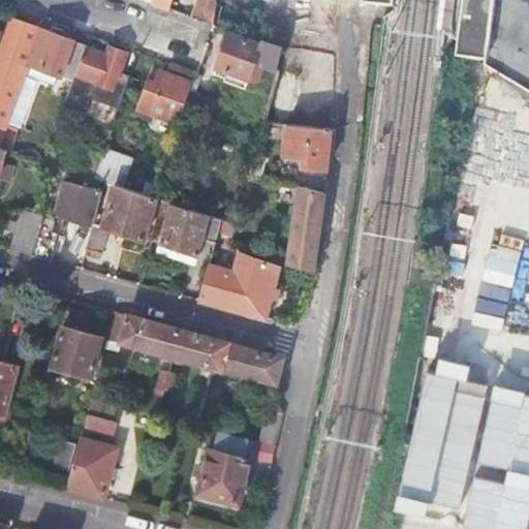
[(155,0),(155,4),(170,9),(173,0),(155,0)]
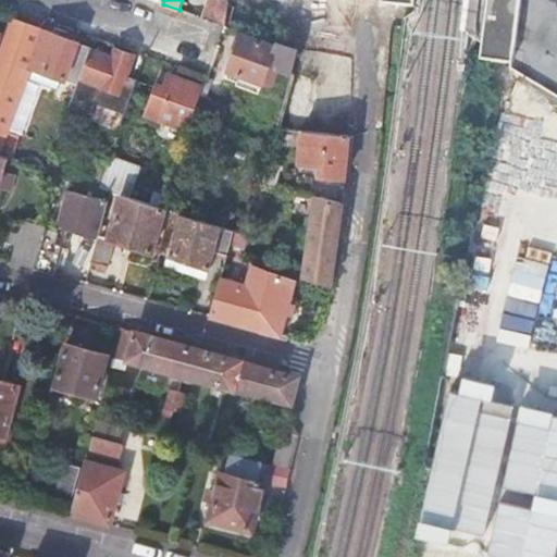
[(209,0),(203,19),(226,27),(227,0),(209,0)]
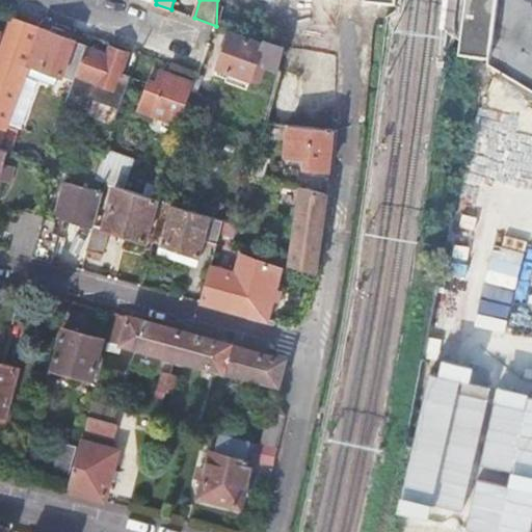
[(531,0),(468,0),(462,49),(493,53),(491,59),(531,83),(531,0)]
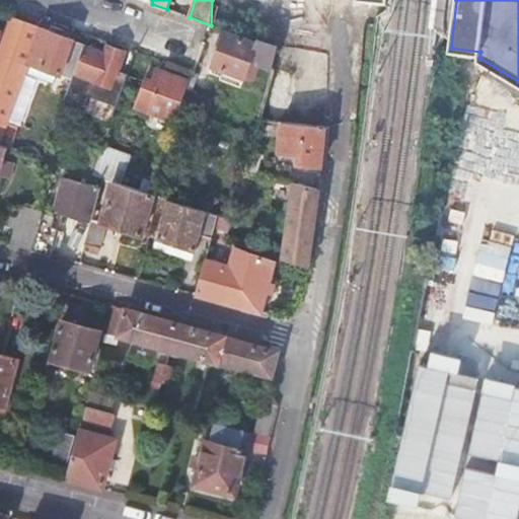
[(0,143),(7,146),(12,147),(23,114),(13,109),(25,74),(54,84),(58,73),(73,79),(85,45),(8,17),(2,32),(0,39),(0,143)]
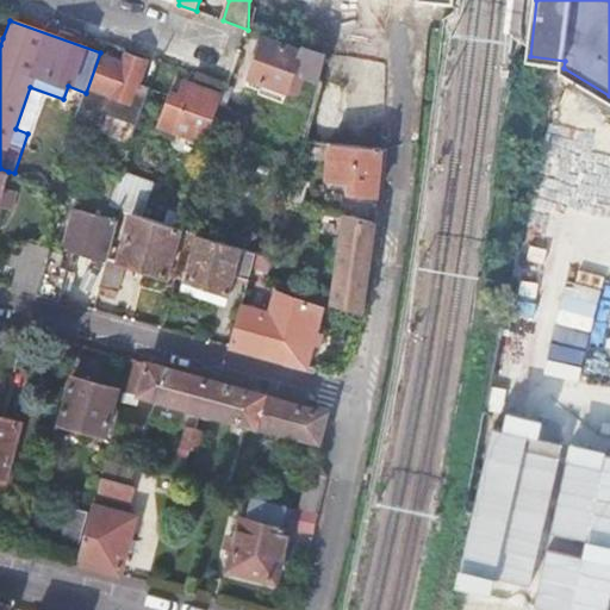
[(328,58),(304,49),(303,53),(267,42),(250,92),(286,105),(297,74),(322,81),(328,58)]
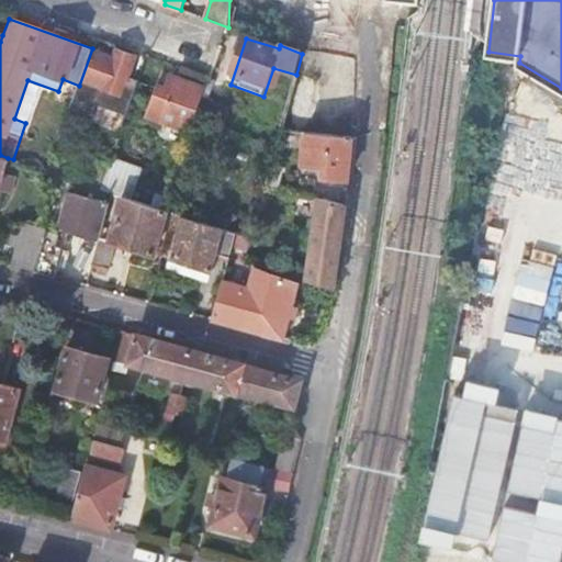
[(281,44),(280,45),(302,54),(303,53),(302,51),(281,44)]
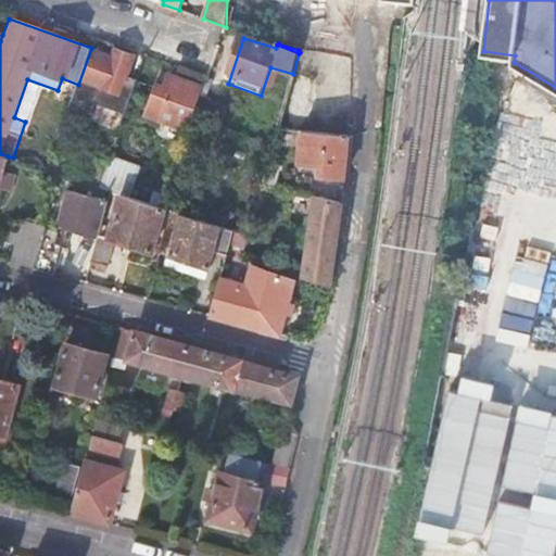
[(78,85),(70,109),(92,116),(98,102),(126,112),(138,78),(129,76),(136,57),(115,50),(113,55),(91,48),(78,85)]
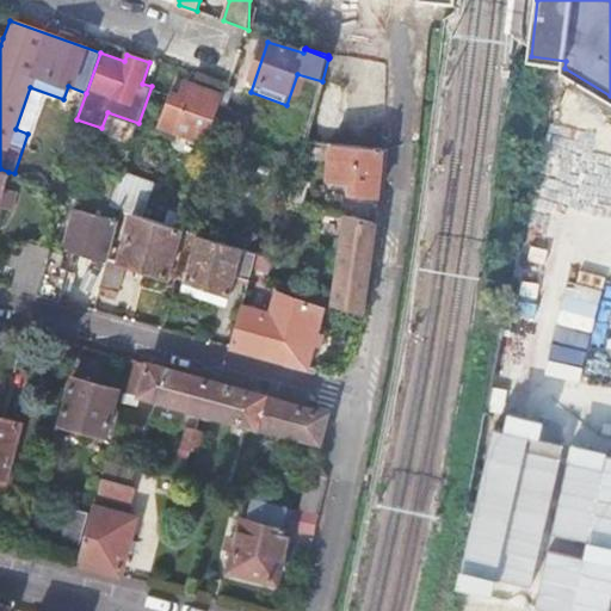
[(161,124),(210,141),(214,128),(221,106),(226,94),(187,81),(181,98),(171,94),(161,124)]
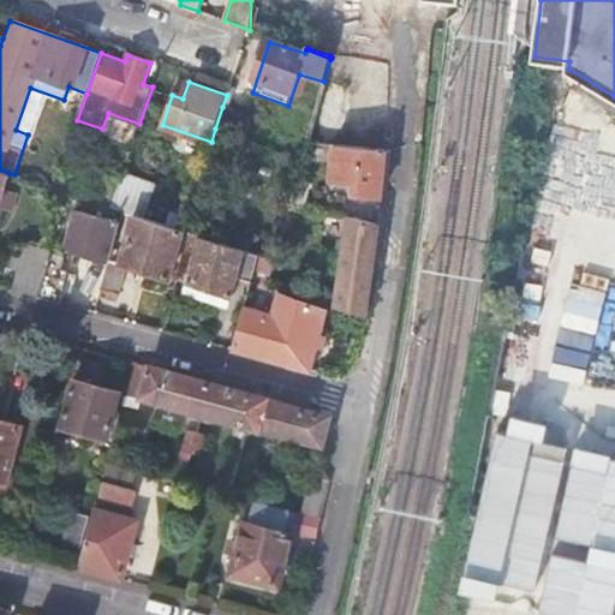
[(251,119),(222,107),(215,129),(244,139),(251,119)]
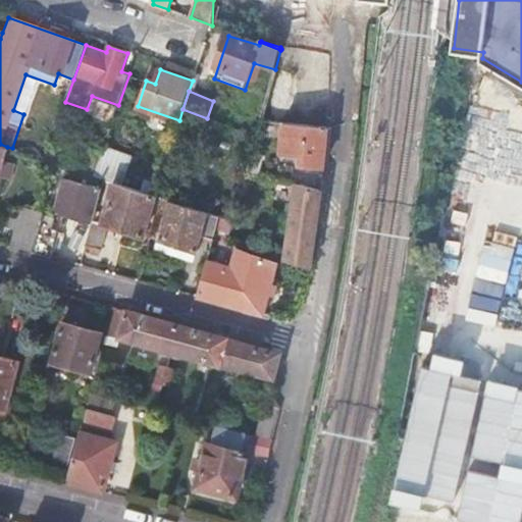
[(300,165),(323,167),(327,126),(291,123),(282,123),(281,139),(288,139),(286,155),(301,156),(300,165)]
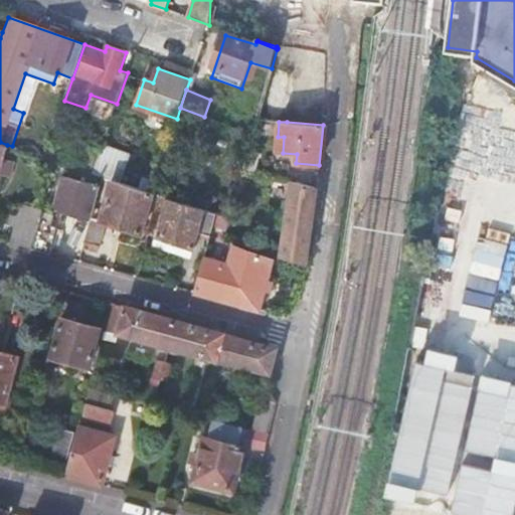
[(0,174),(12,177),(16,162),(4,159),(7,145),(0,142),(0,174)]
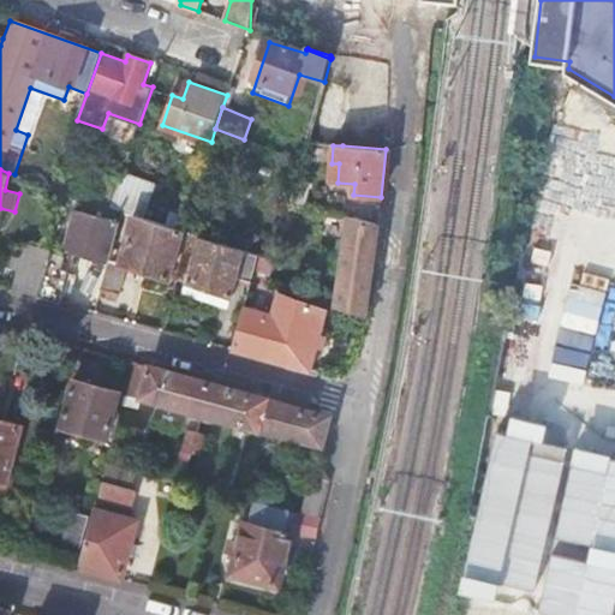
[(133,214),(145,219),(159,184),(123,172),(111,207),(123,210),(133,214)]
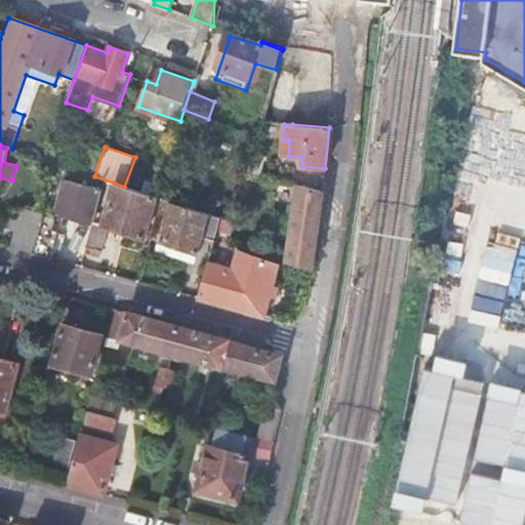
[(45,160),(52,162),(56,151),(49,149),(45,160)]
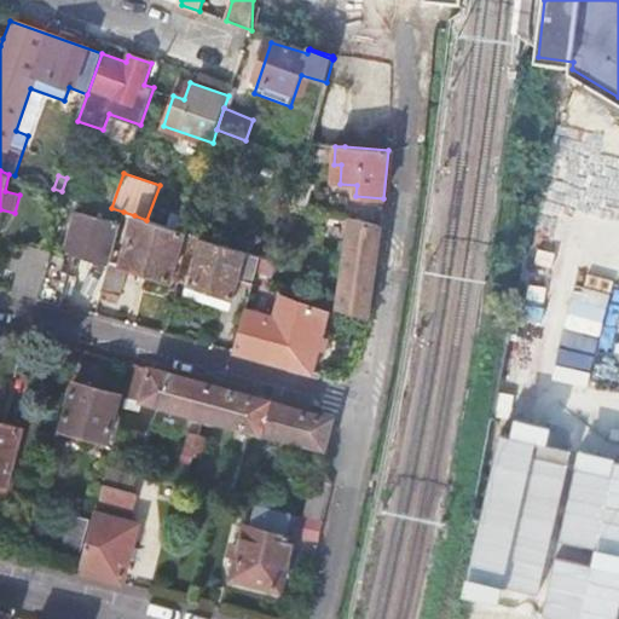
[(293,202),(306,206),(311,187),(298,184),(293,202)]
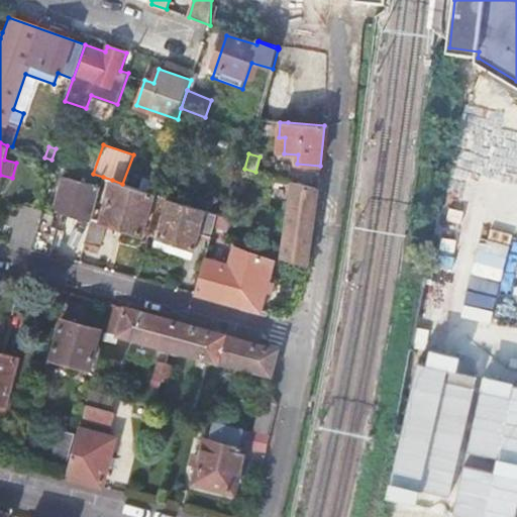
[(82,224),(91,227),(93,218),(103,177),(93,174),(68,165),(55,211),(84,218),(82,224)]
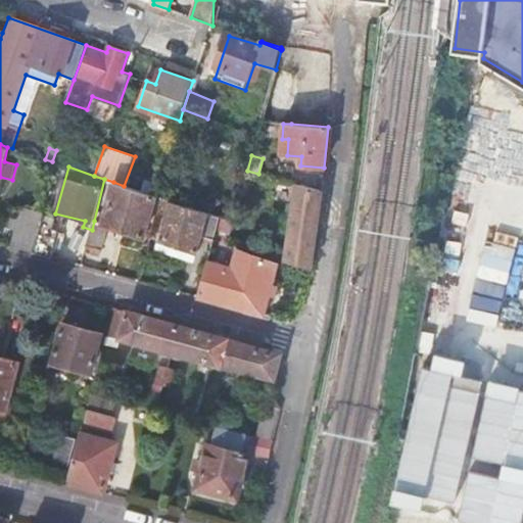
[(92,230),(88,245),(102,248),(108,226),(145,238),(156,196),(124,186),(113,182),(103,224),(94,221),(92,230)]
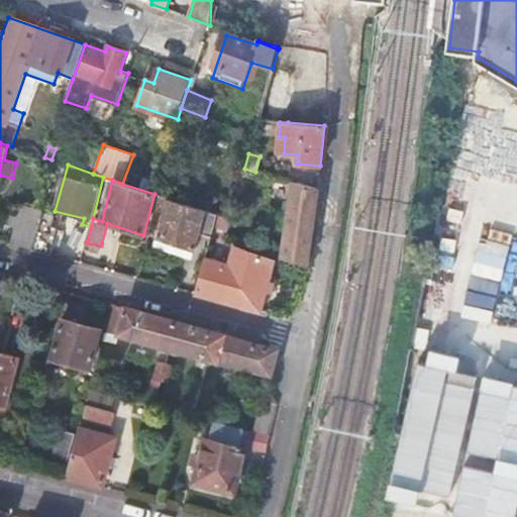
[(283,257),(305,265),(307,266),(318,189),(293,183),(283,257)]
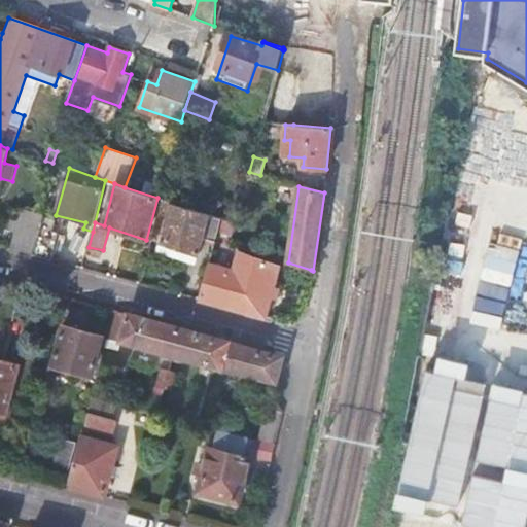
[(204,239),(215,242),(221,219),(164,200),(152,240),(199,254),(204,239)]
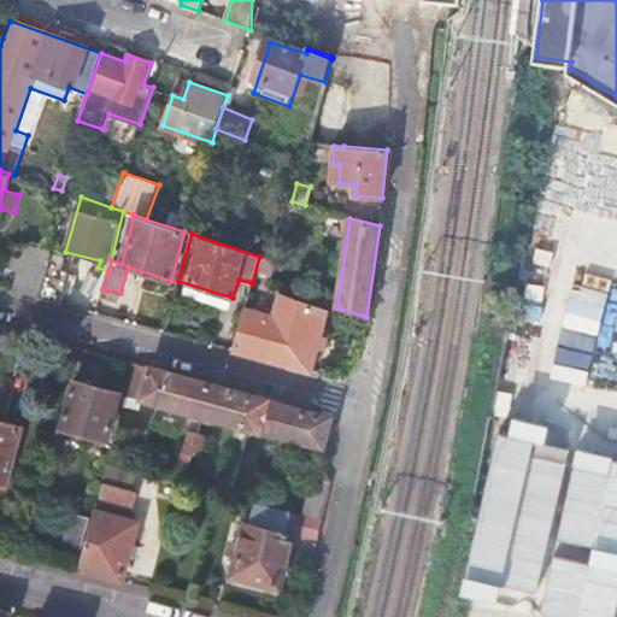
[(12,291),(39,297),(52,251),(24,244),(21,257),(6,253),(3,266),(17,271),(12,291)]
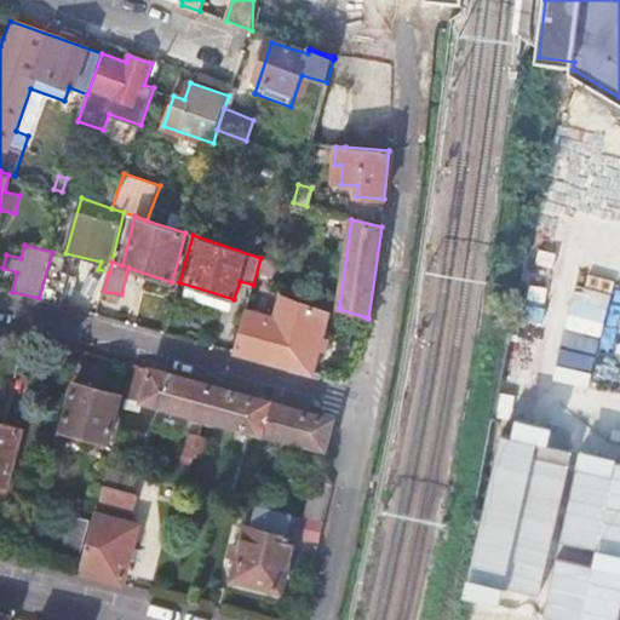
[(40,298),(62,304),(70,274),(49,268),(40,298)]
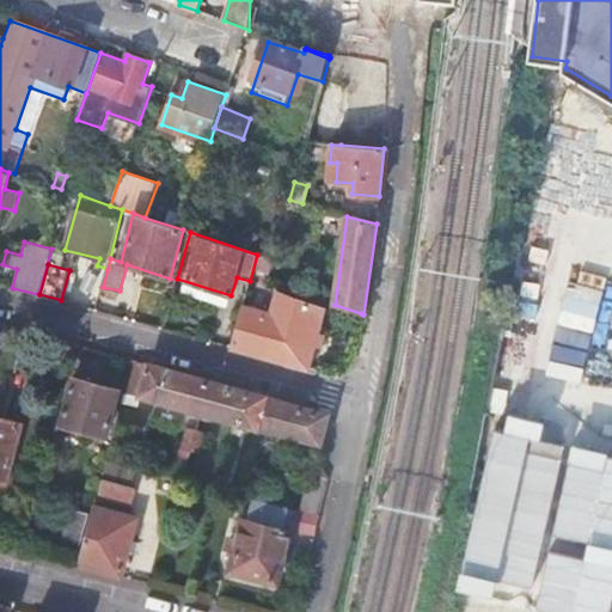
[(233,348),(307,368),(323,310),(279,293),(273,313),(244,306),(233,348)]
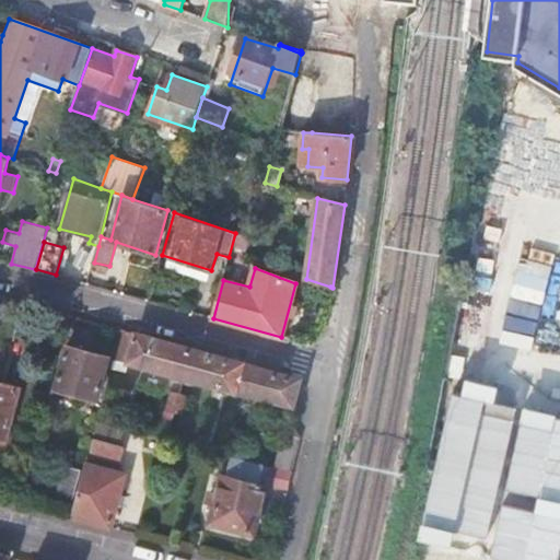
[(193,348),(121,329),(114,359),(185,377),(193,348)]
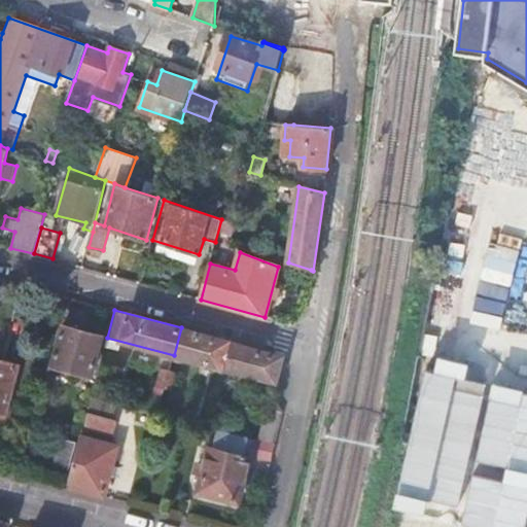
[(103,337),(63,325),(53,364),(93,375),(103,337)]
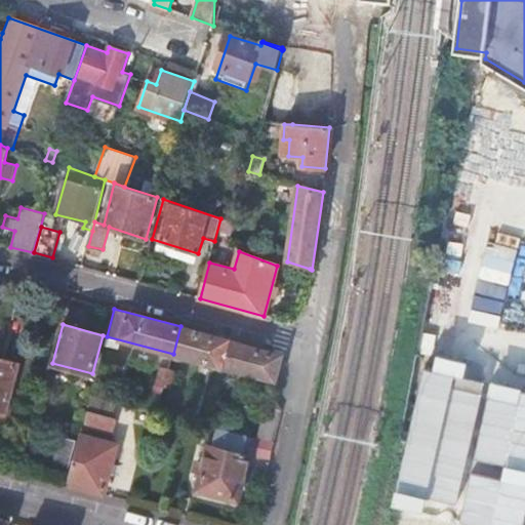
[(229,339),(180,326),(173,354),(171,361),(178,362),(180,356),(220,367),(229,339)]
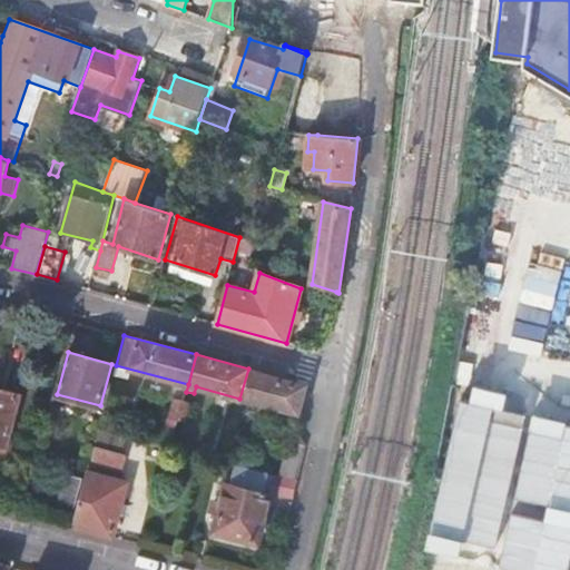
[(307,385),(248,369),(239,399),(297,415),(285,479),(275,475),(271,492),(271,493),(294,499),(306,446),(296,430),(307,385)]
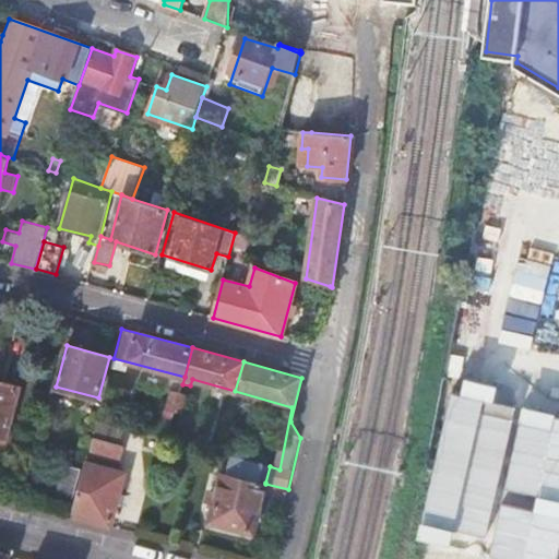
[(464,391),(452,389),(423,536),(536,558),(558,558),(558,409),(498,399),(501,381),(467,375),(464,391)]
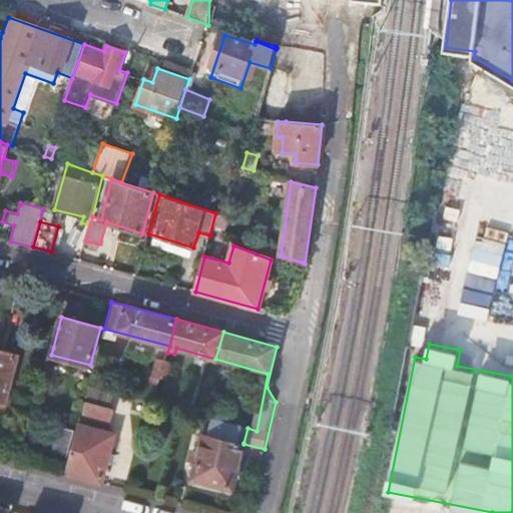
[(0,403),(4,404),(16,356),(0,351),(0,403)]
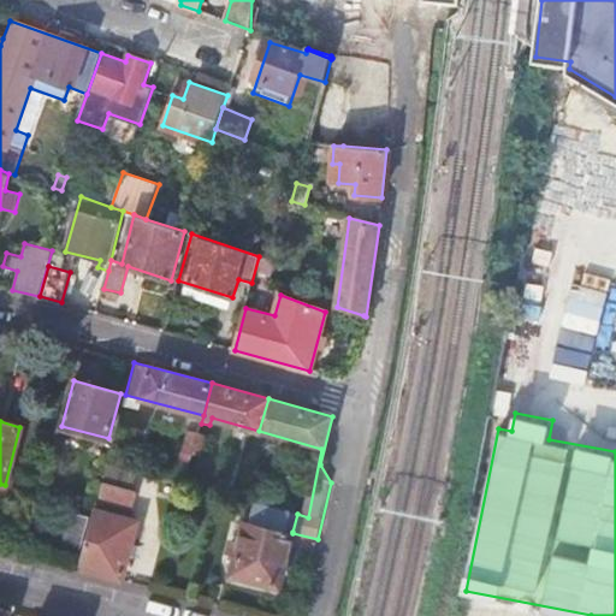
[(193,455),(199,433),(189,431),(183,452),(193,455)]
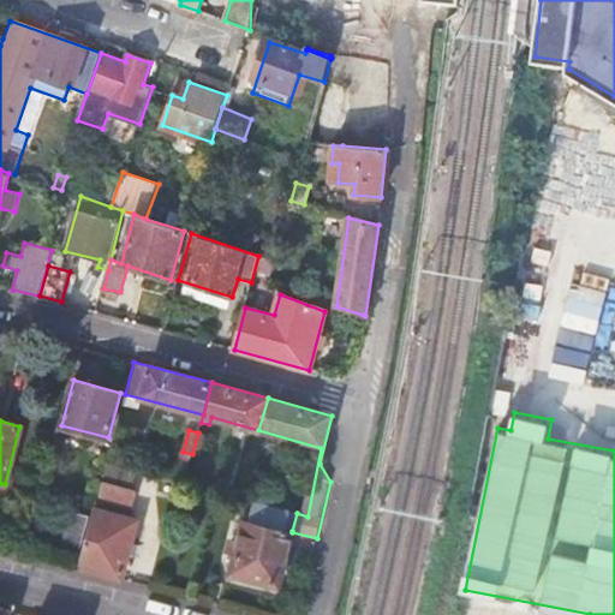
[(208,435),(198,433),(192,454),(202,458),(208,435)]
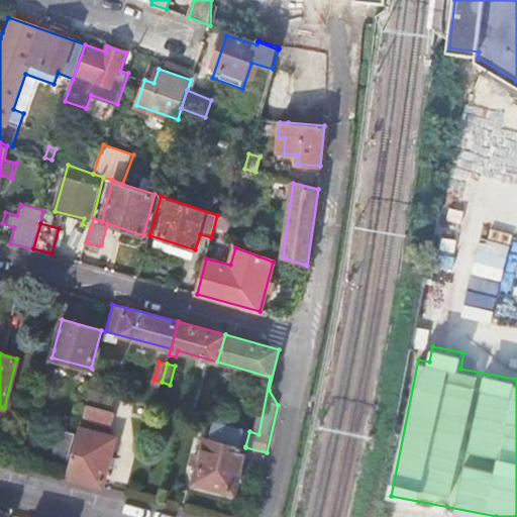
[(116,412),(86,403),(81,419),(112,427),(116,412)]
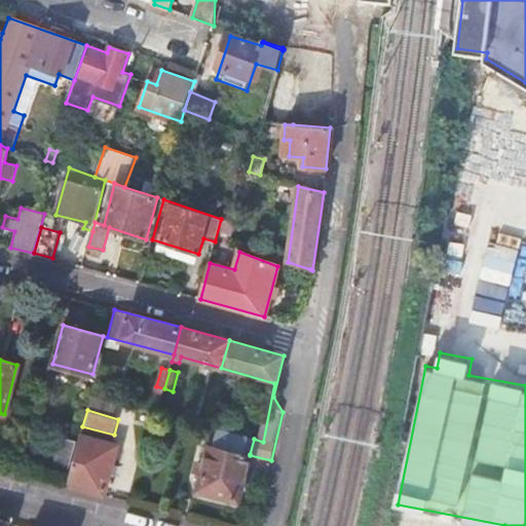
[(214,445),(211,444),(197,490),(237,501),(250,455),(250,454),(254,439),(218,429),(214,445)]
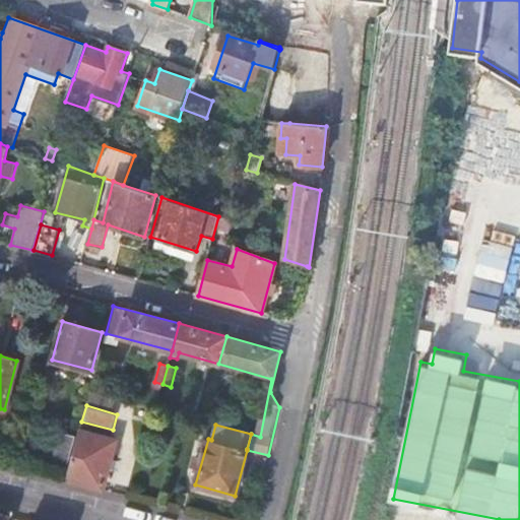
[(79,430),(66,478),(103,489),(117,440),(79,430)]
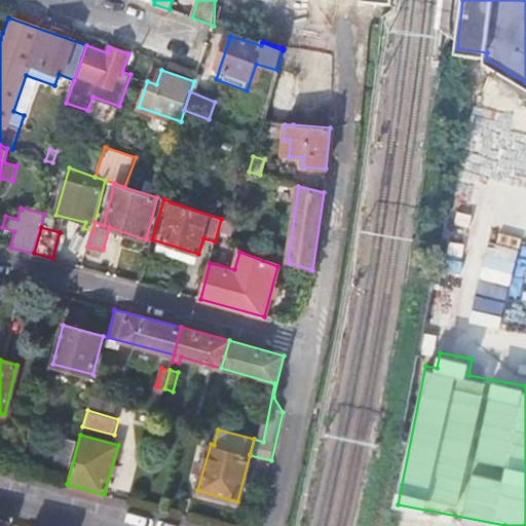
[(75,442),(61,438),(52,468),(68,472),(75,442)]
